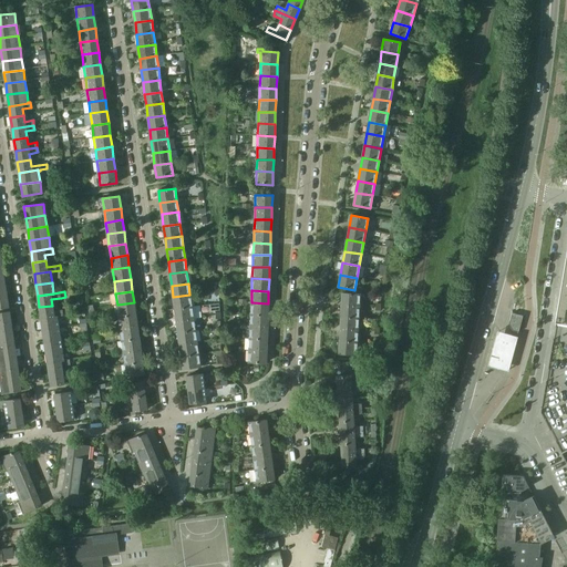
[(342,292),(341,306),(359,306),(359,294),(342,292)]
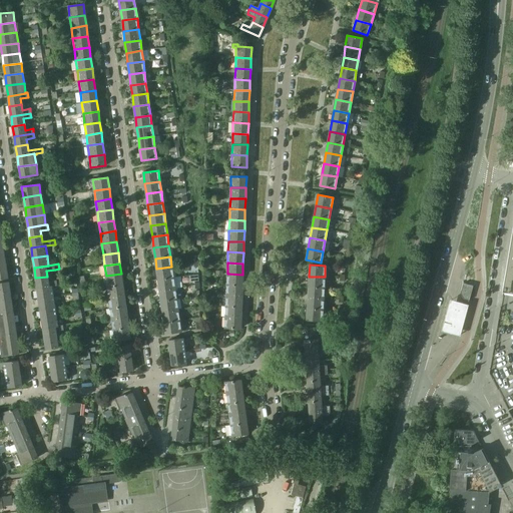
[(171,267),(156,269),(158,280),(173,278),(171,267)]
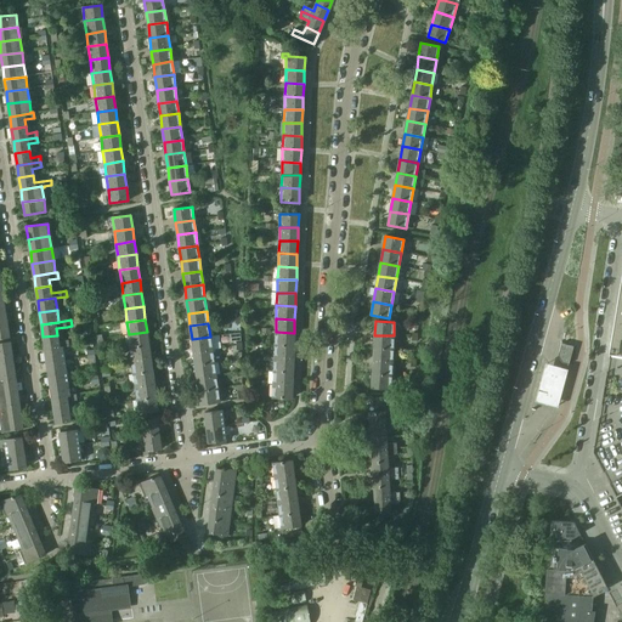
[(147,332),(129,334),(130,348),(148,345),(147,332)]
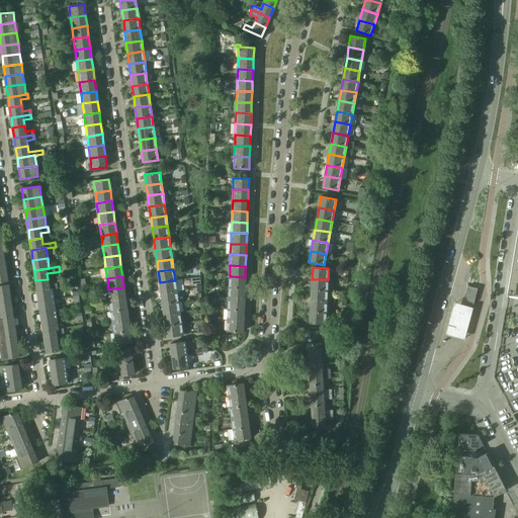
[(245,277),(230,276),(229,287),(244,287),(245,277)]
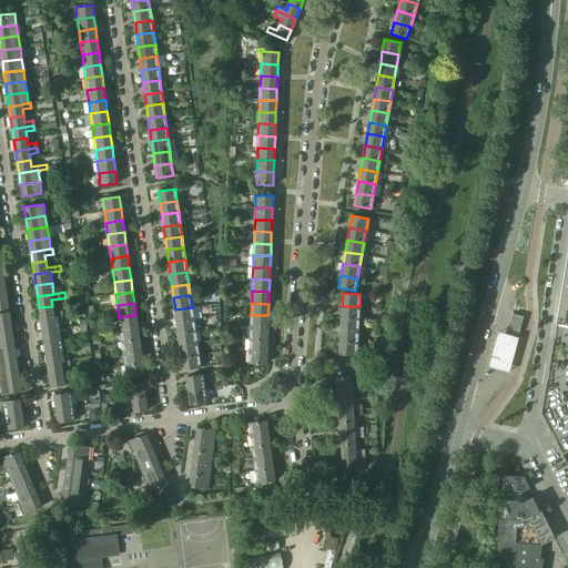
[(52,306),(39,307),(41,320),(57,316),(57,317),(62,316),(62,311),(53,312),(52,306)]
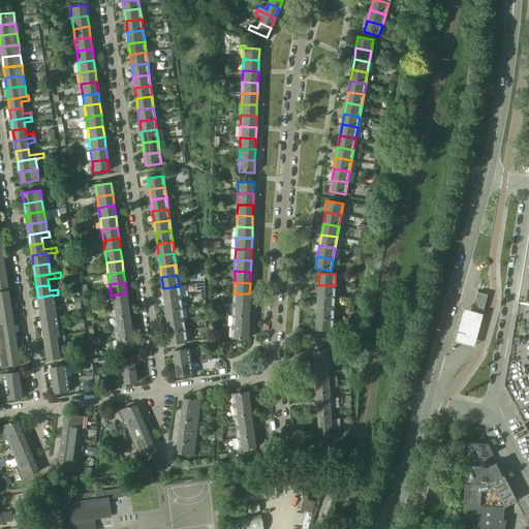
[(335,285),(318,285),(318,296),(334,297),(335,285)]
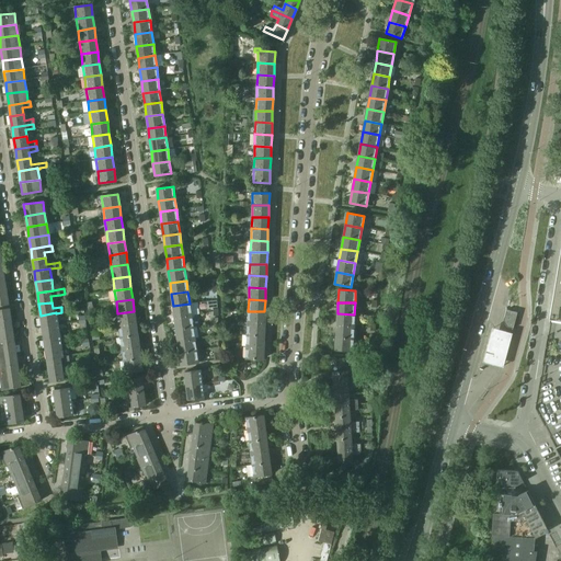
[(190,304),(173,306),(174,318),(191,316),(190,304)]
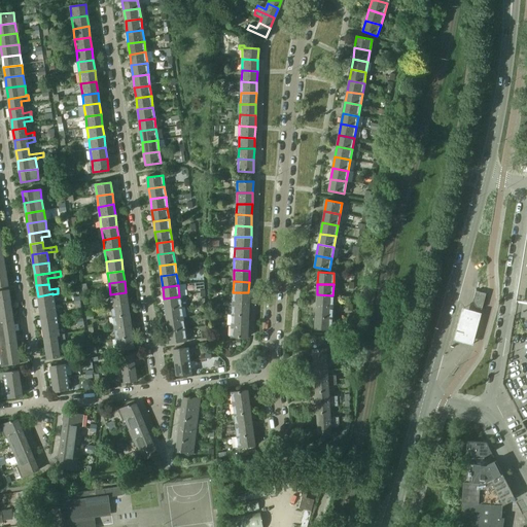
[(0,302),(9,301),(8,289),(0,290),(0,302)]
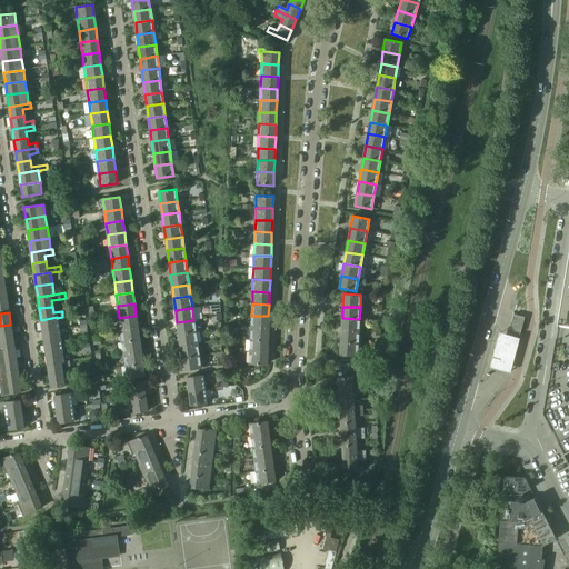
[(525,318),(512,315),(510,326),(513,332),(520,333),(525,318)]
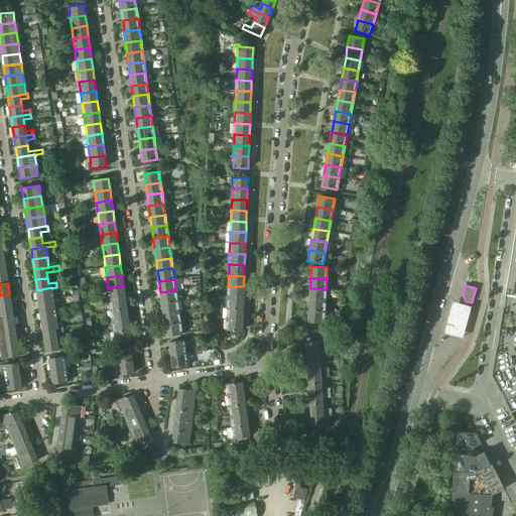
[(123,286),(108,288),(110,299),(125,297),(123,286)]
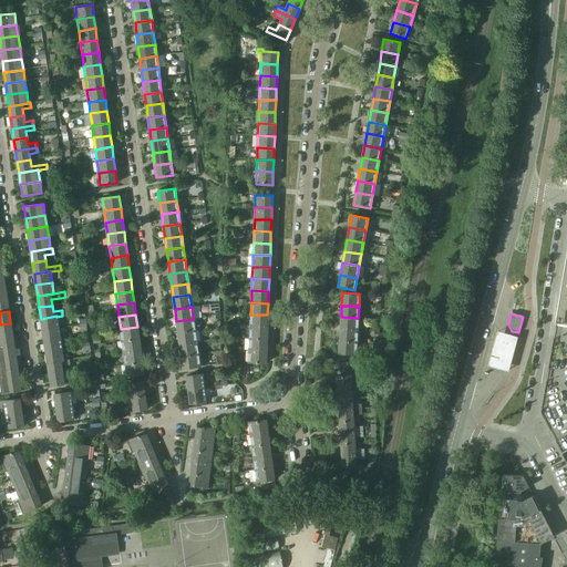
[(267,315),(250,315),(250,327),(267,327),(267,315)]
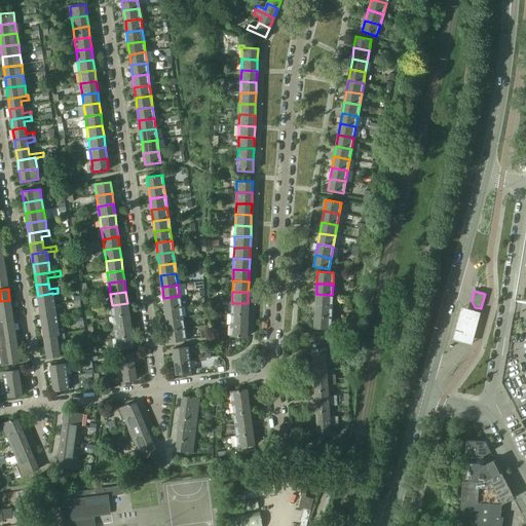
[(52,293),(38,296),(39,306),(54,303),(52,294),(52,293)]
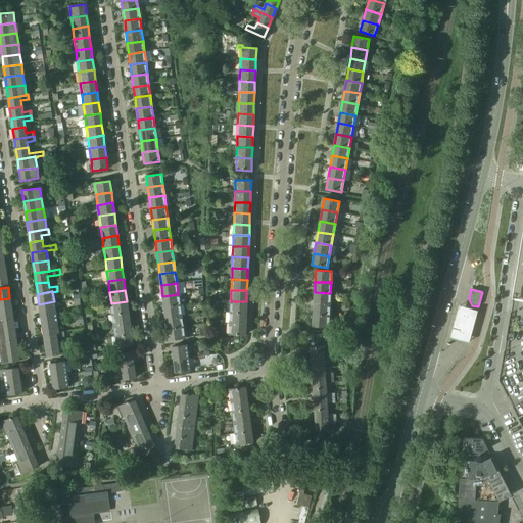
[(330,293),(315,292),(314,303),(329,304),(330,293)]
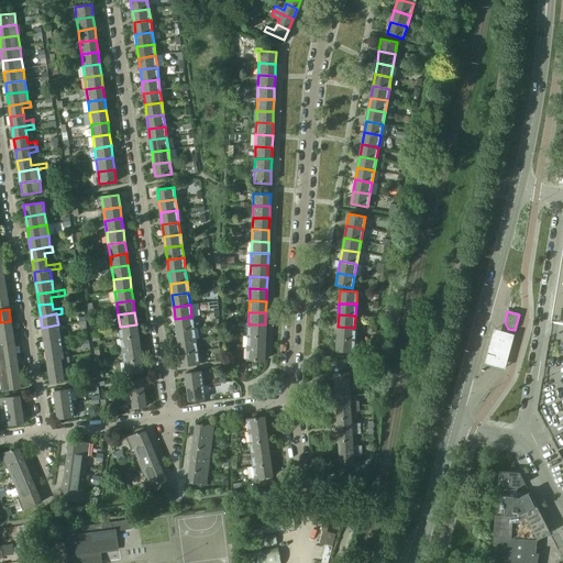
[(191,317),(175,319),(177,330),(194,328),(191,317)]
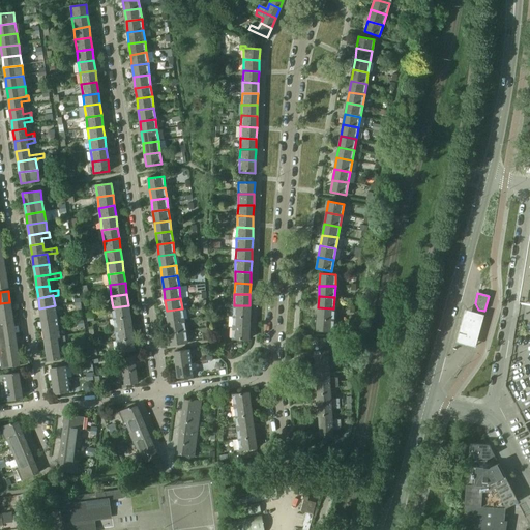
[(9,302),(0,303),(0,314),(11,313),(9,302)]
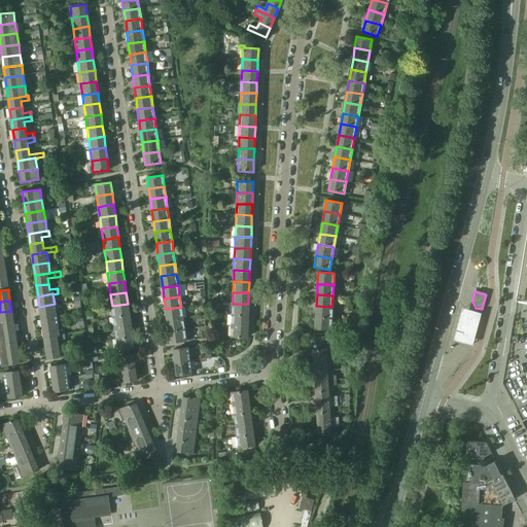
[(55,304),(39,307),(41,317),(56,315),(55,304)]
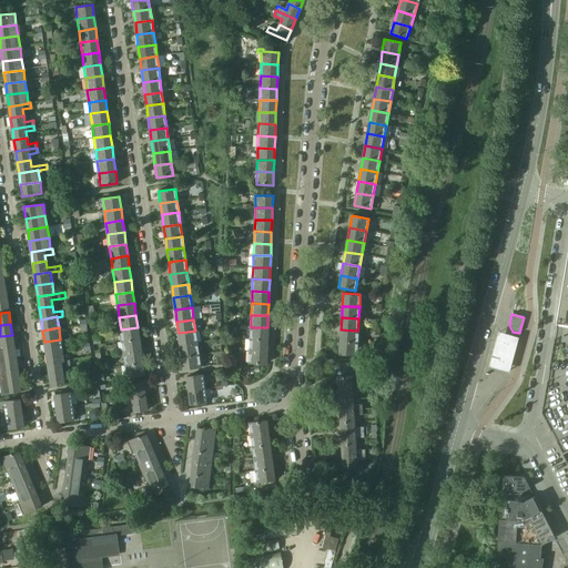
[(138,327),(121,330),(122,342),(139,338),(138,327)]
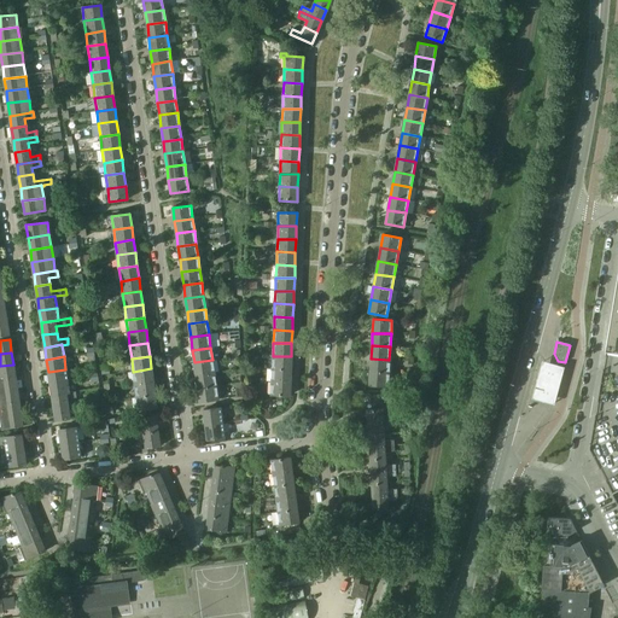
[(291,356),(273,356),(272,368),(291,369),(291,356)]
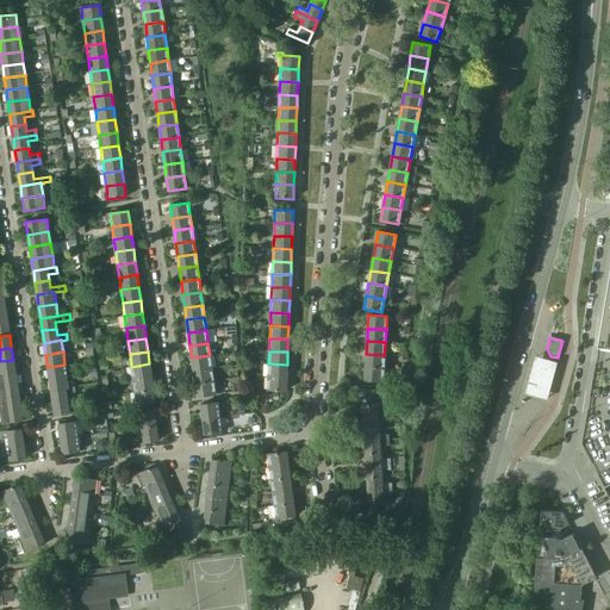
[(384,355),(366,354),(366,367),(384,368),(384,355)]
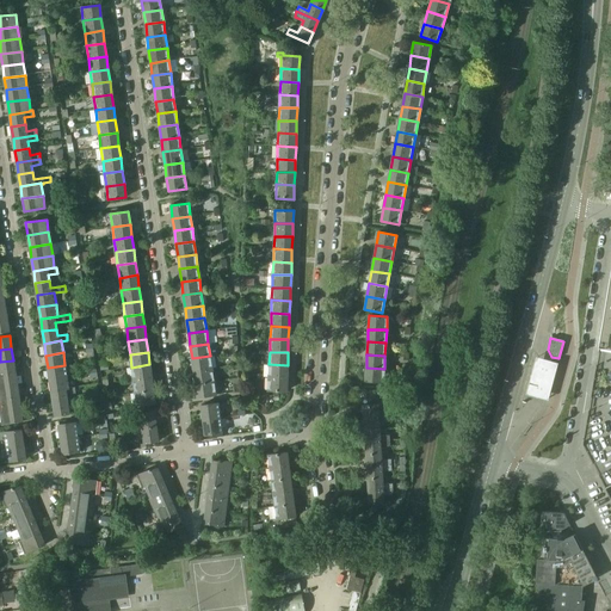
[(210,356),(192,358),(193,371),(211,369),(210,356)]
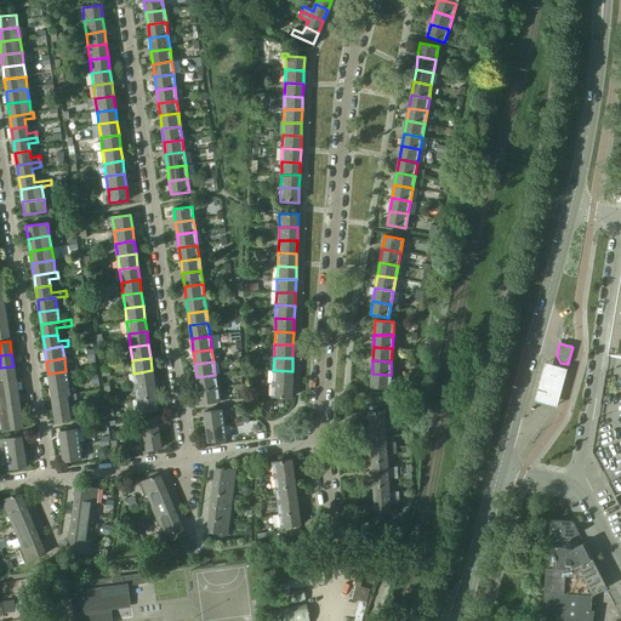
[(548,364),(543,363),(533,403),(537,404),(557,409),(568,369),(548,364)]
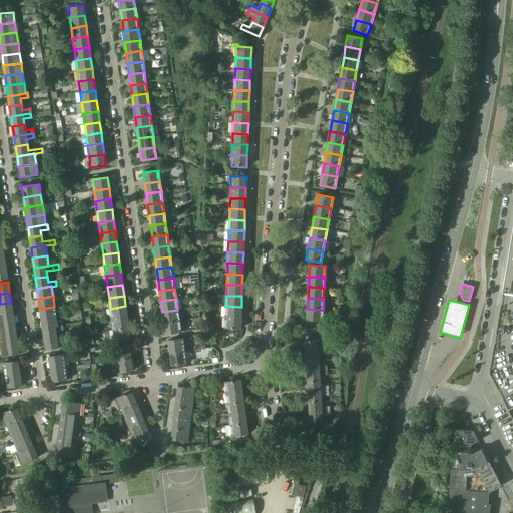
[(11,303),(0,304),(0,308),(0,310),(0,314),(12,313),(11,303)]
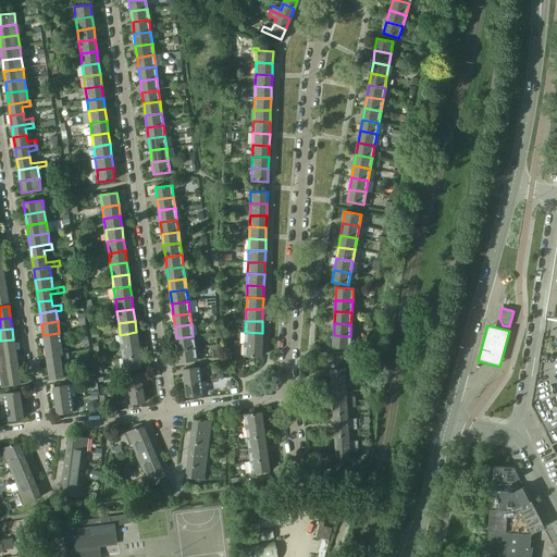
[(136,332),(120,335),(122,346),(138,344),(136,332)]
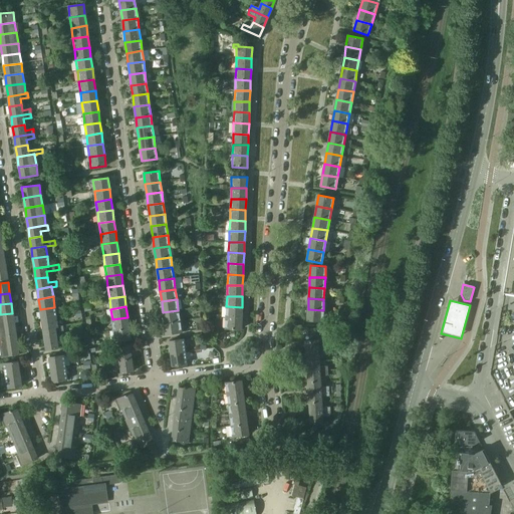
[(242,307),(226,306),(226,317),(241,318),(242,307)]
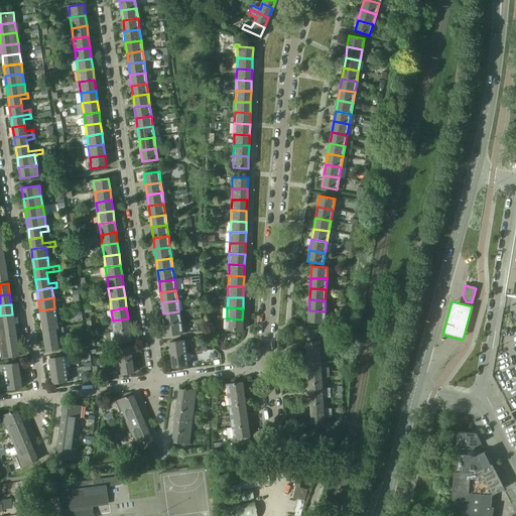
[(54,308),(40,310),(41,320),(56,318),(54,308)]
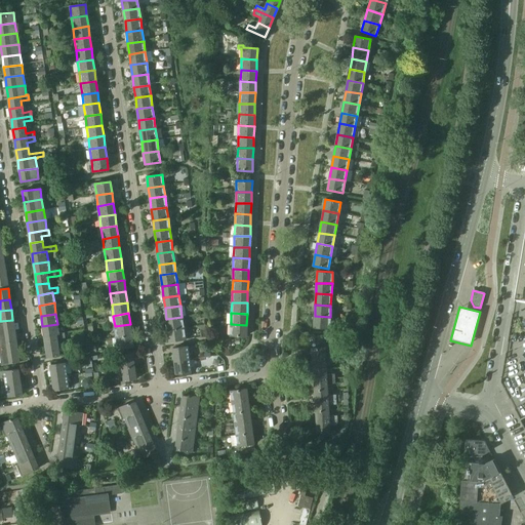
[(330,317),(315,316),(314,327),(329,328),(330,317)]
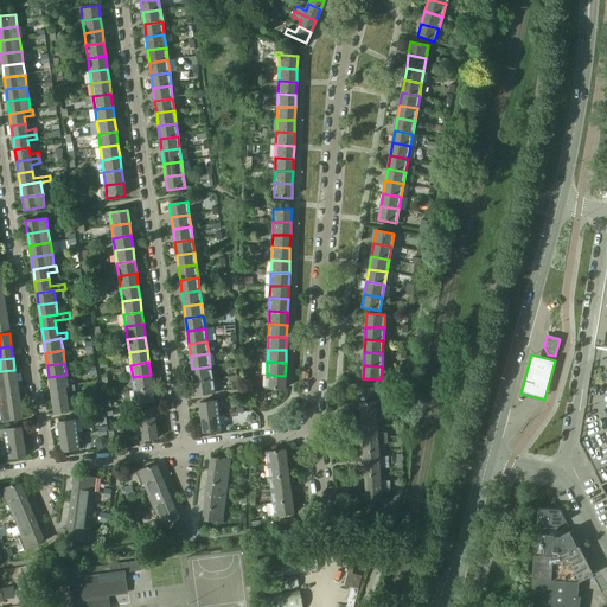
[(210,366),(192,369),(195,382),(212,379),(210,366)]
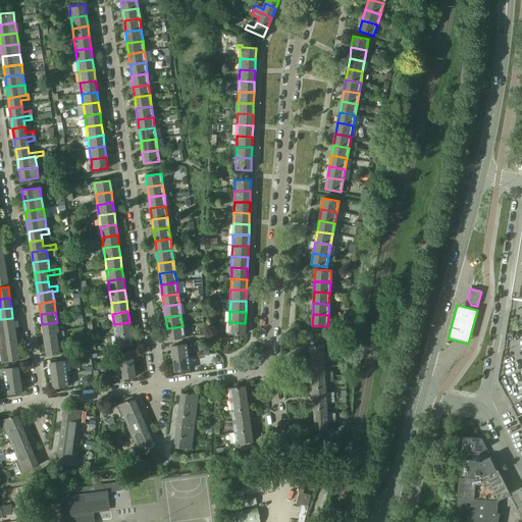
[(12,318),(0,319),(0,330),(14,328),(12,318)]
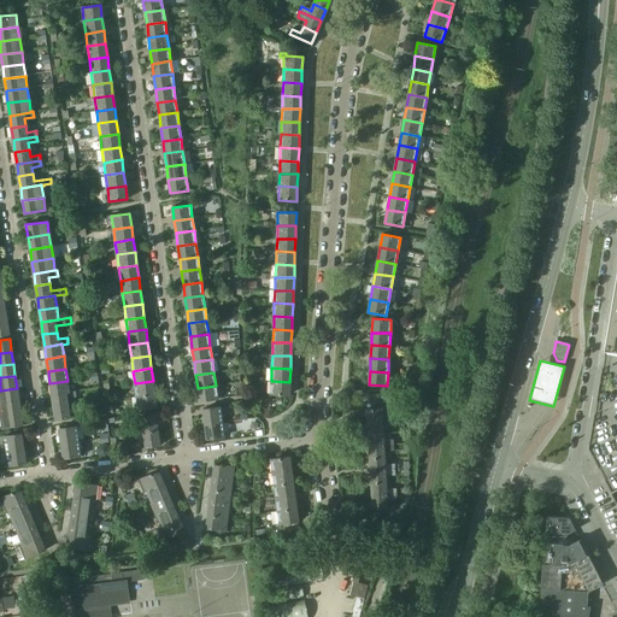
[(68,381),(50,383),(52,395),(70,393),(69,392),(68,381)]
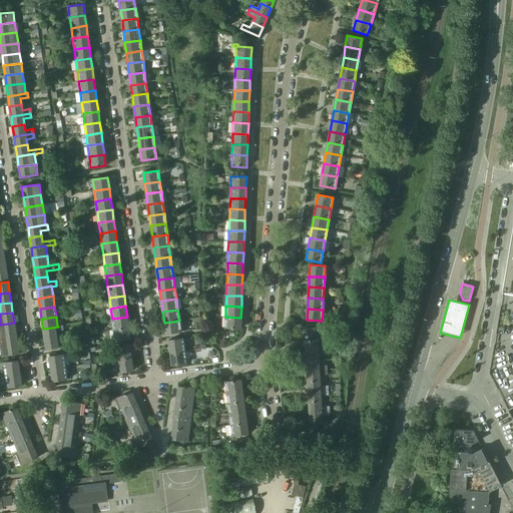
[(127,317),(112,319),(113,330),(128,328),(127,317)]
